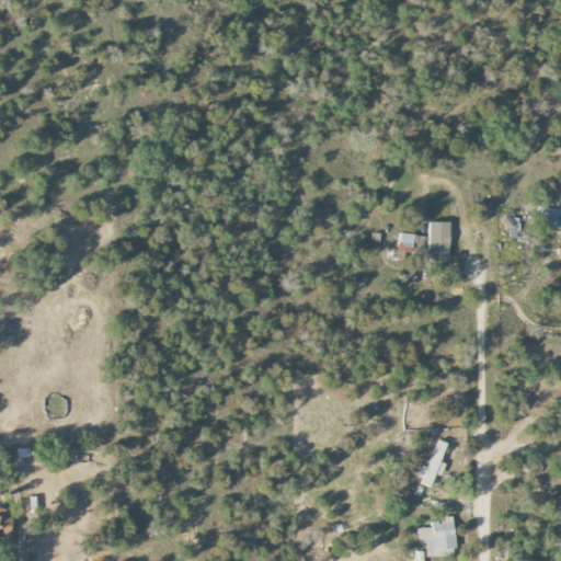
[(559,229),(559,209),(540,209),(539,229),(559,229)]
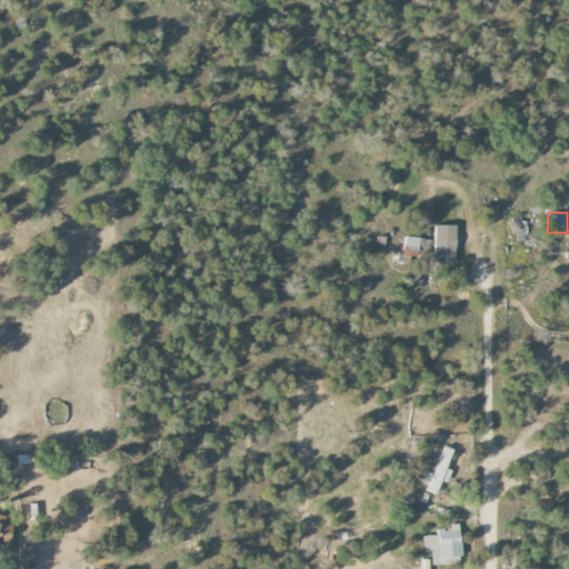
[(517,242),(526,242),(525,220),(508,221),(508,232),(516,232),(517,242)]
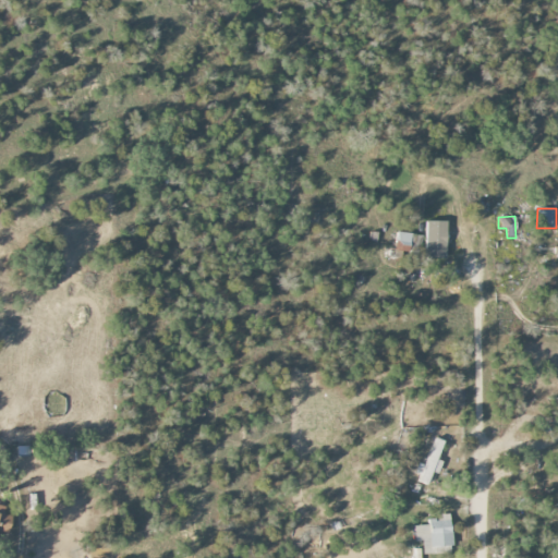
[(446,259),(447,221),(426,220),(425,258),(446,259)]
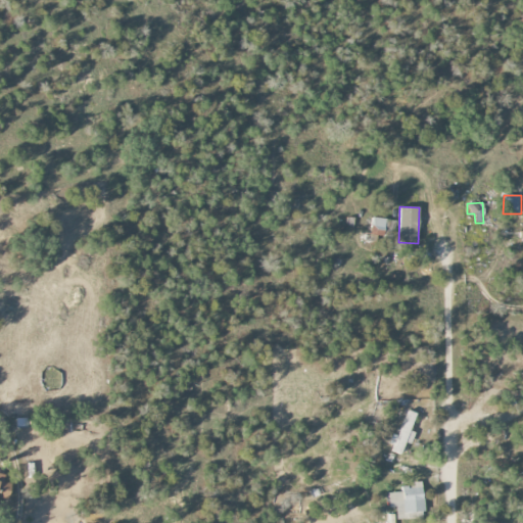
[(405,442),(411,444),(415,433),(410,431),(416,414),(408,410),(397,436),(394,435),(388,450),(400,455),(405,442)]
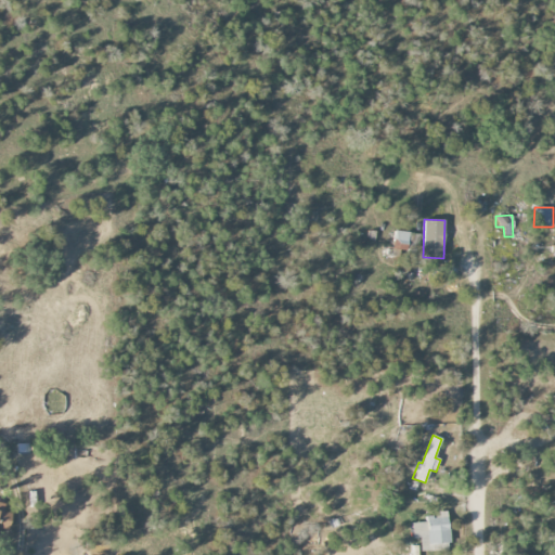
[(4,504),(0,503),(0,519),(10,523),(12,514),(2,512),(4,504)]
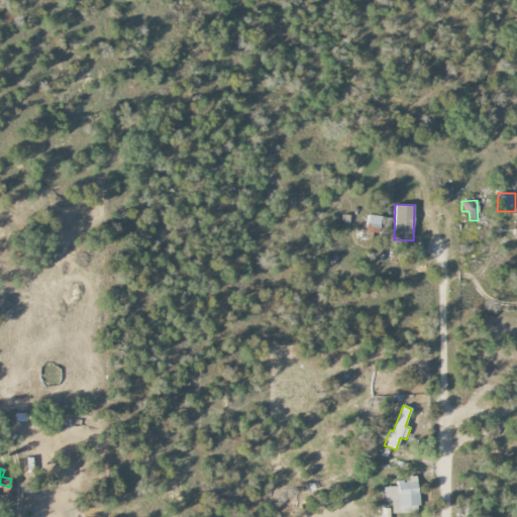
[(417,482),(396,483),(396,487),(390,487),(391,514),(418,513),(417,482)]
